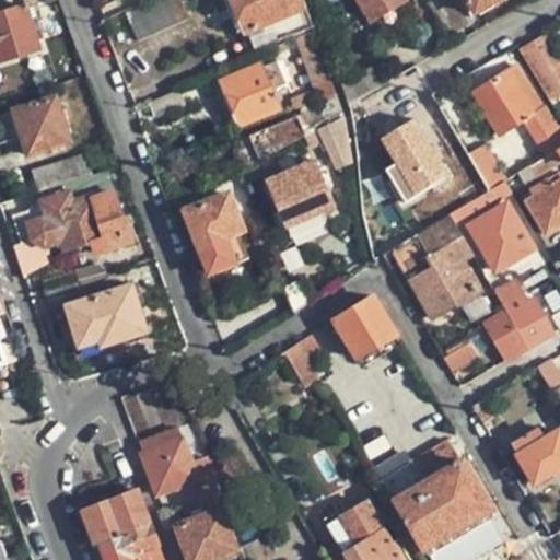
[(156,0),(126,14),(138,41),(188,18),(179,0),(156,0)]
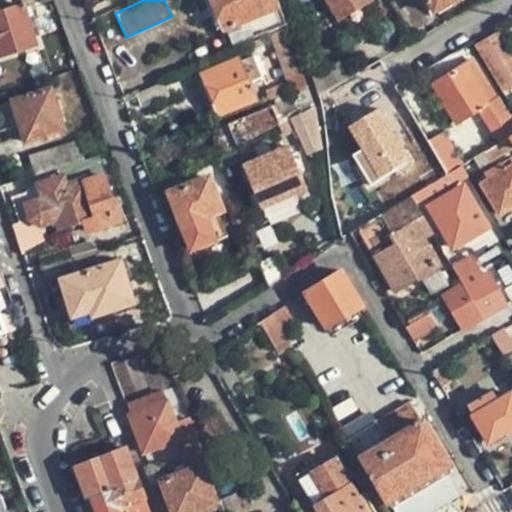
[(277,0),(216,0),(234,46),(286,25),(277,0)]
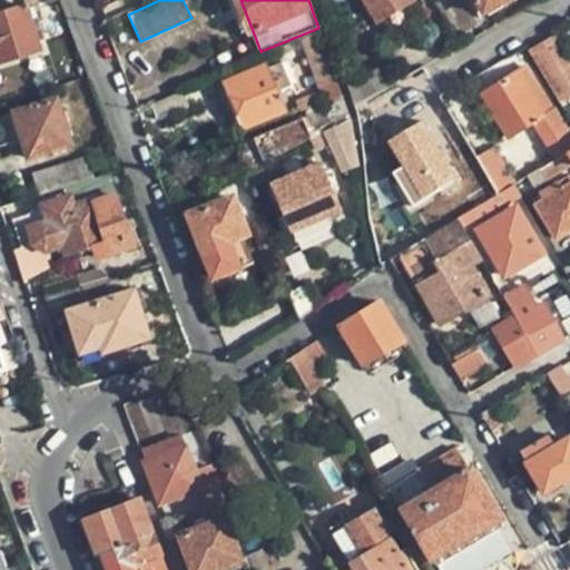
[(412,0),(365,0),(377,21),(412,0)]
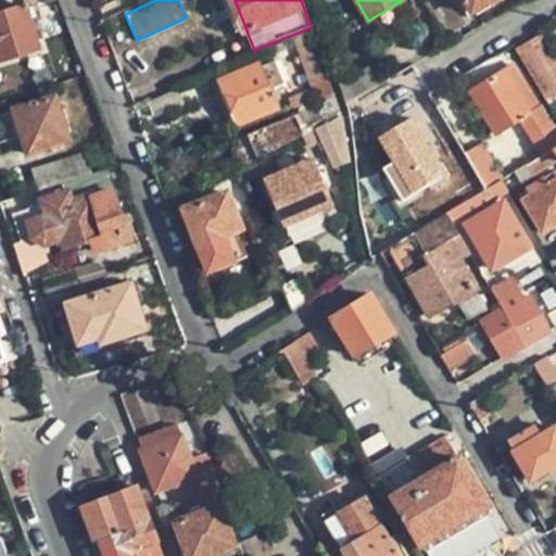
[(464,0),(472,13),(494,0),(464,0)]
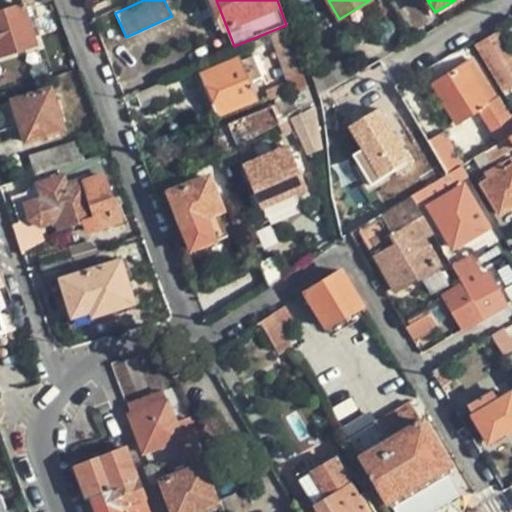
[(0,12),(0,56),(39,45),(25,5),(0,12)]
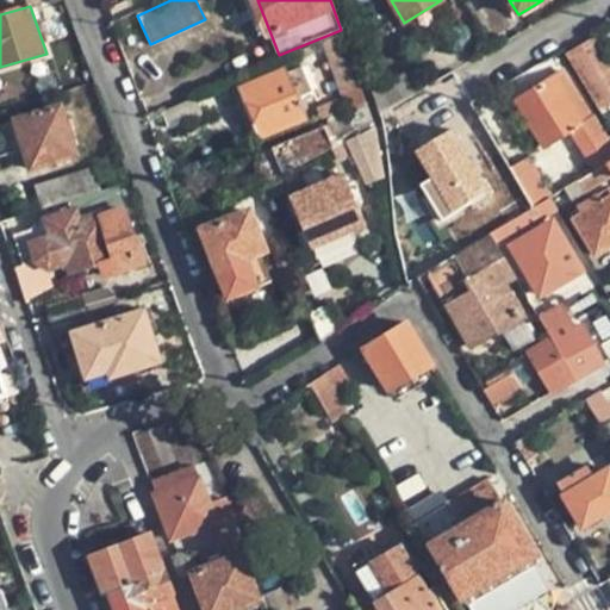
[(323,44),(338,95),(360,83),(360,82),(343,37),(323,44)]
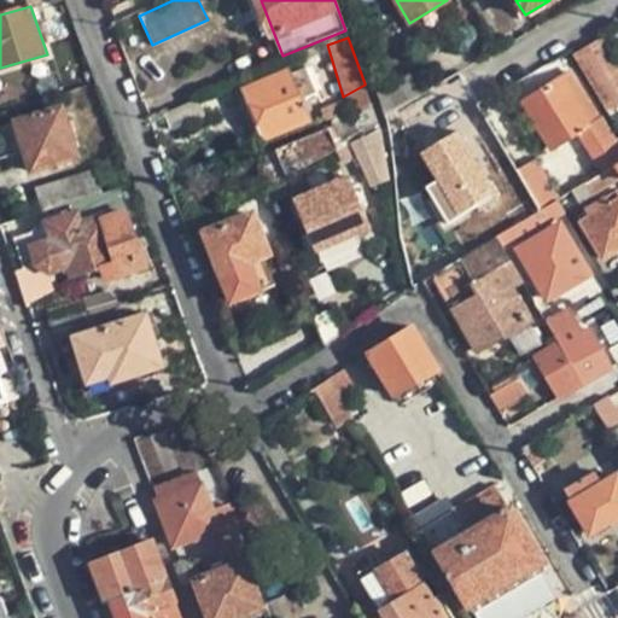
[(617,91),(611,80),(617,75),(617,64),(604,39),(575,54),(605,106),(617,98),(617,91)]
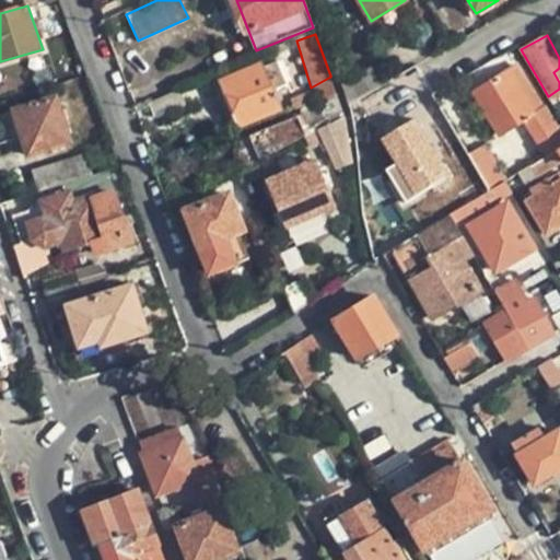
[(288,39),(273,46),(278,56),(291,49),(288,39)]
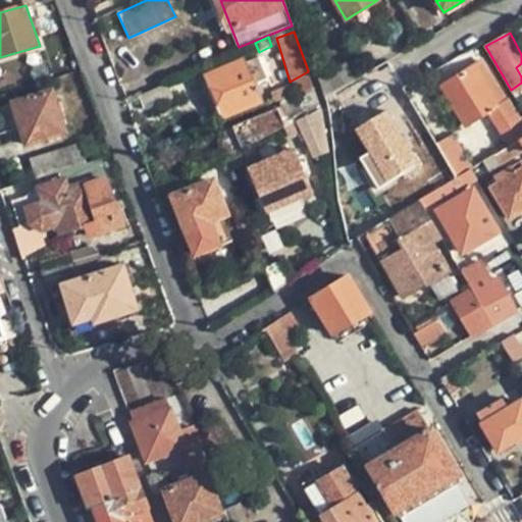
[(252,81),(246,64),(243,59),(207,73),(223,116),(260,101),(252,81)]
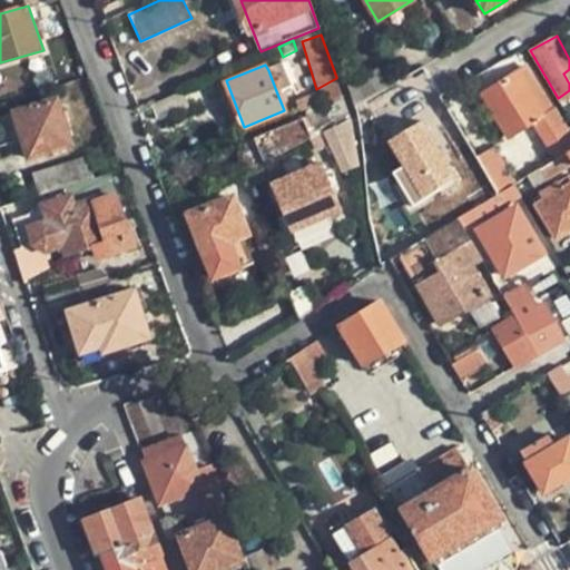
[(279,65),(268,70),(275,88),(287,84),(279,65)]
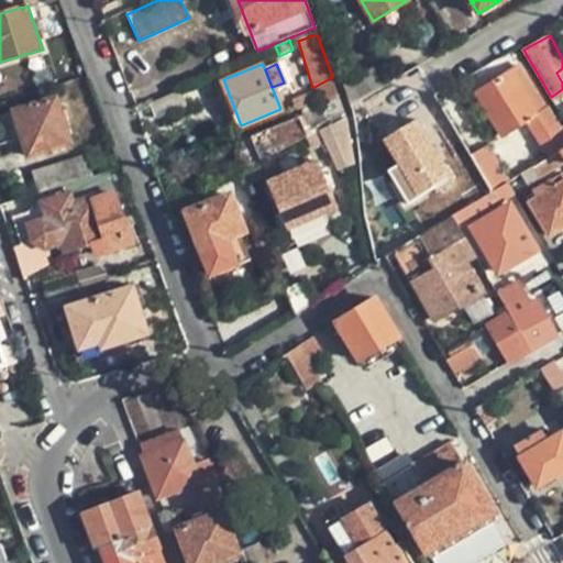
[(419,65),(396,78),(400,85),(423,72),(419,65)]
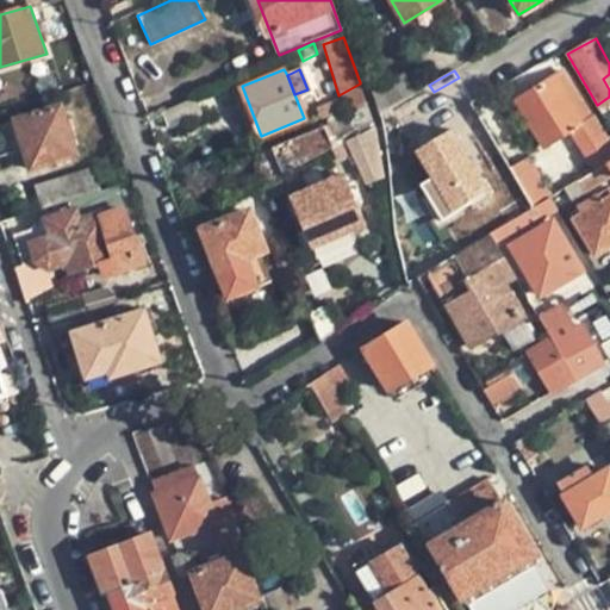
[(573,129),(599,168),(608,163),(609,161),(609,136),(568,70),(518,101),(545,147),(573,129)]
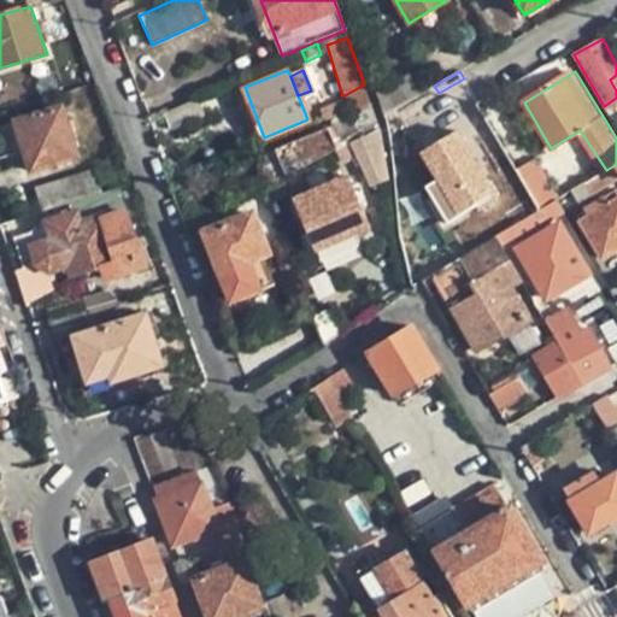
[(342,97),(342,98),(345,104),(347,111),(348,112),(358,139),(380,128),(364,84),(342,97)]
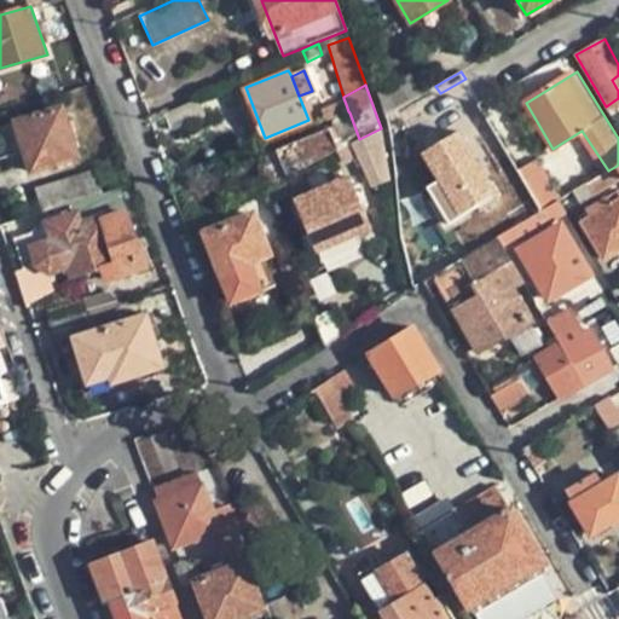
[(426,102),(440,93),(435,86),(423,93),(385,116),(397,163),(408,162),(426,156),(420,138),(431,116),(426,102)]
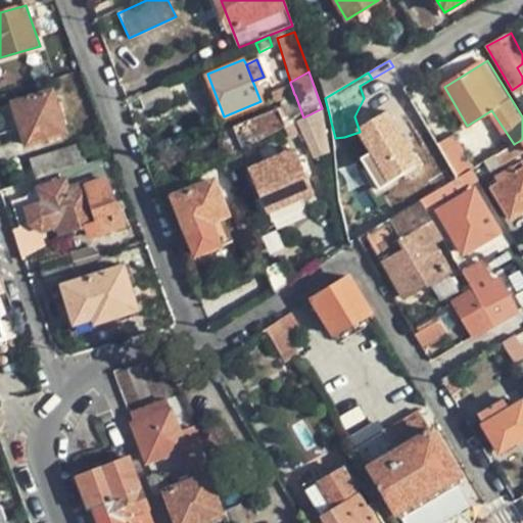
[(168,83),(140,95),(145,109),(174,97),(168,83)]
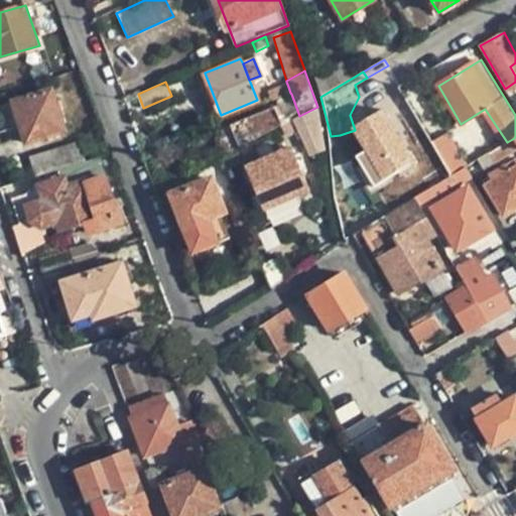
[(270,96),(288,87),(286,82),(269,90),(270,96)]
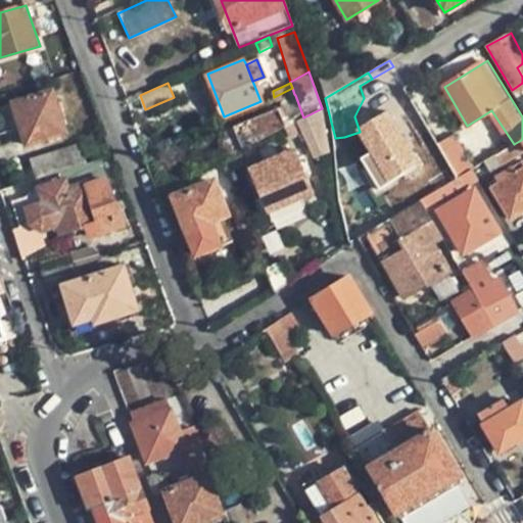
[(438,143),(406,87),(392,107),(419,153),(411,158),(417,168),(443,152),(438,143)]
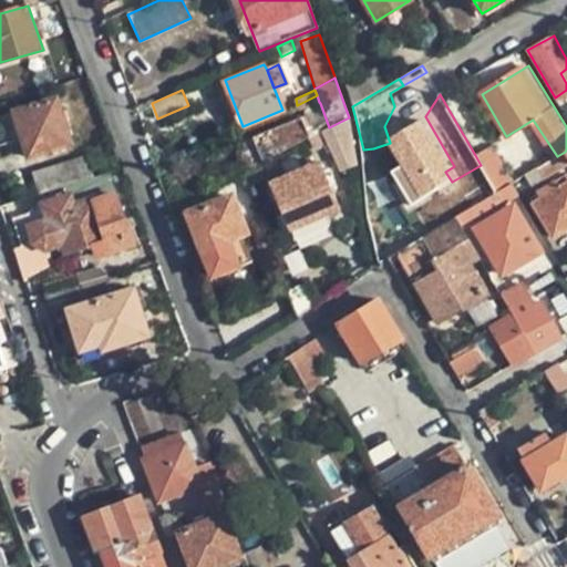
[(299,111),(319,102),(317,95),(297,105),(299,111)]
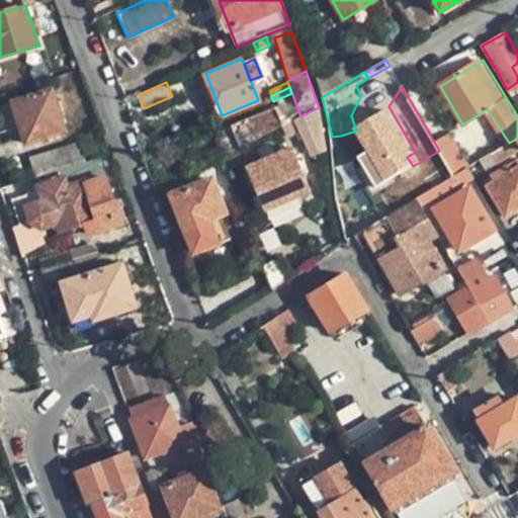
[(11,102),(26,146),(67,132),(53,88),(11,102)]
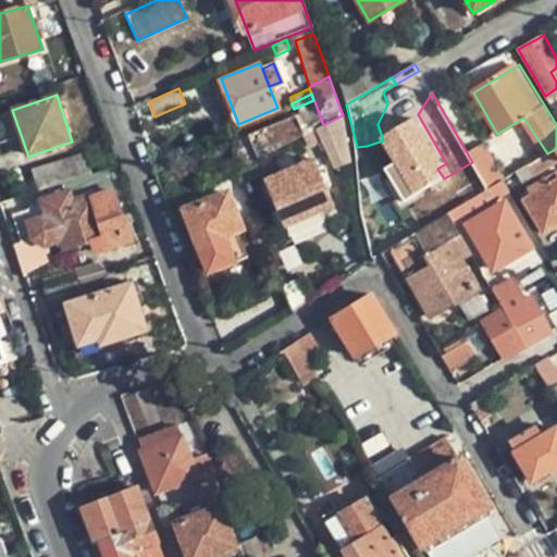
[(307,134),(316,130),(323,125),(314,101),(298,109),(299,114),(307,134)]
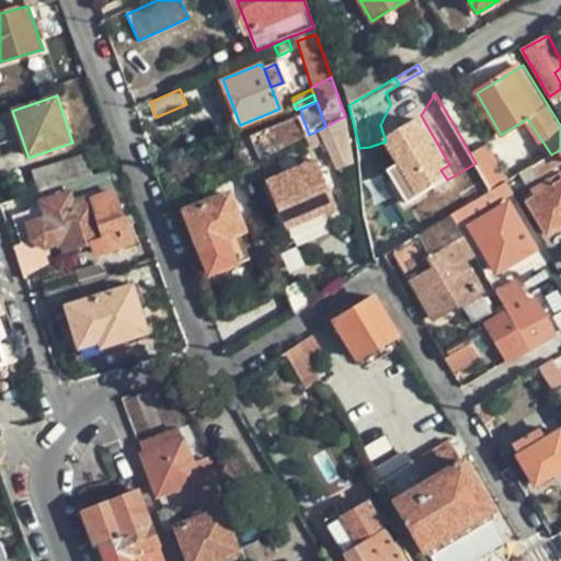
[(252,135),(259,160),(309,135),(301,115),(252,135)]
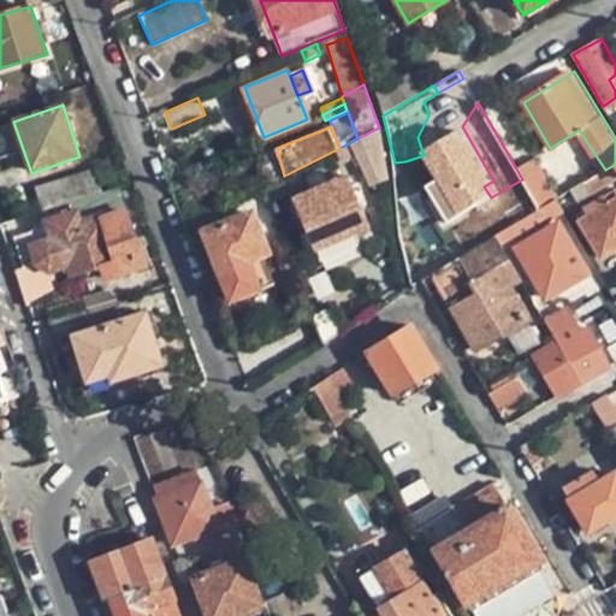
[(357,138),(349,143),(371,188),(388,183),(379,128),(357,138)]
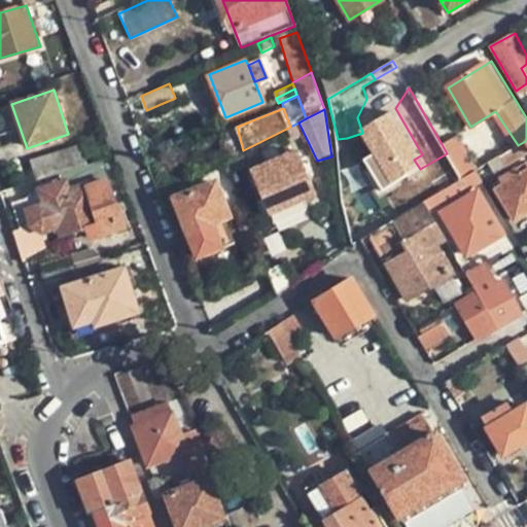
[(462,179),(477,171),(479,169),(458,135),(442,144),(447,153),(462,179)]
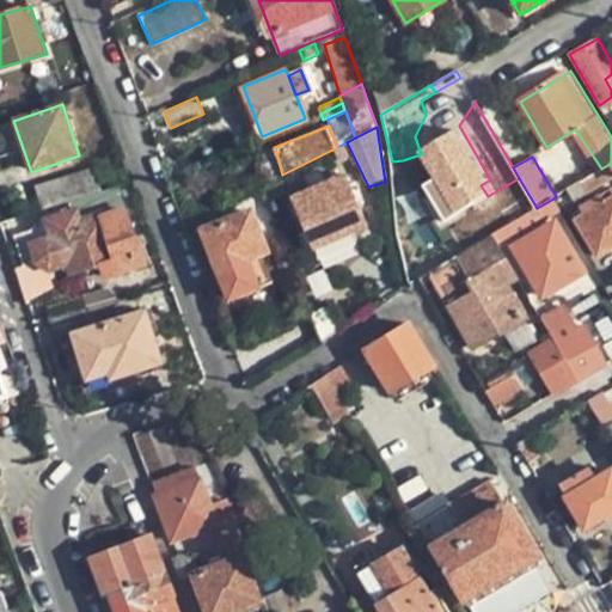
[(292,187),(312,230),(365,203),(343,159),(292,187)]
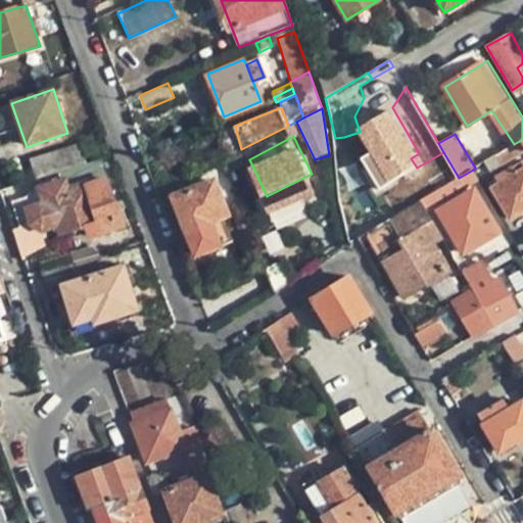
[(514,144),(486,161),(492,171),(502,165),(504,168),(522,154),(522,143),(521,140),(514,144)]
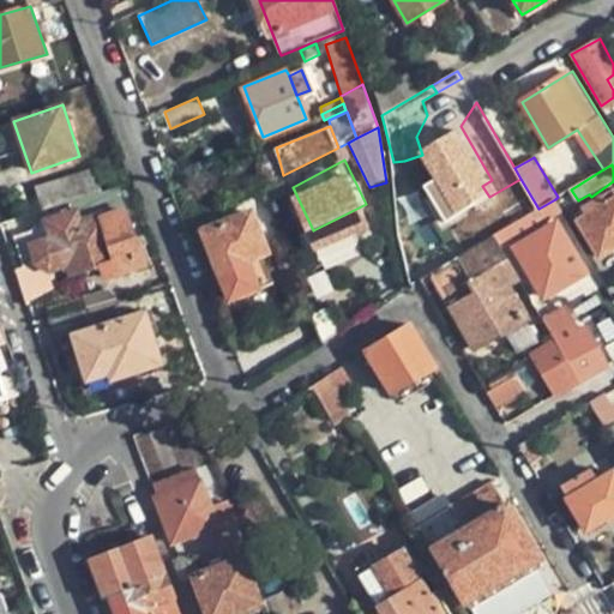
[(41,211),(70,203),(102,192),(95,169),(35,188),(41,211)]
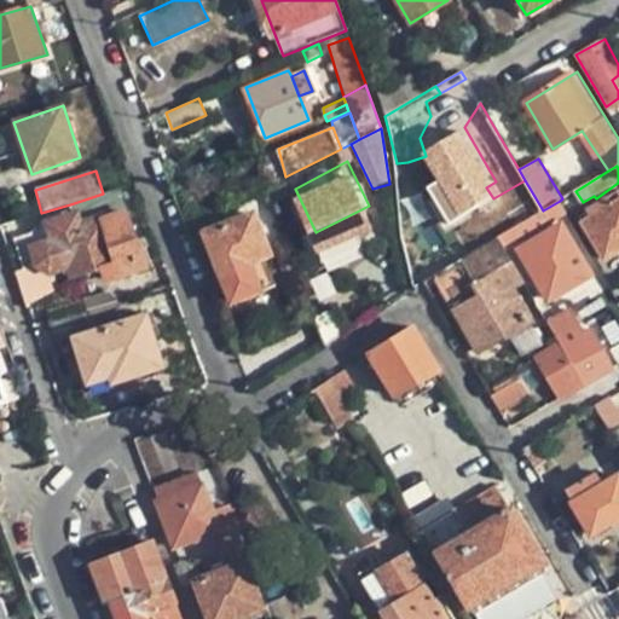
[(416,287),(422,283),(460,260),(498,237),(543,210),(525,180),(493,198),(433,232),(424,220),(405,225),(416,287)]
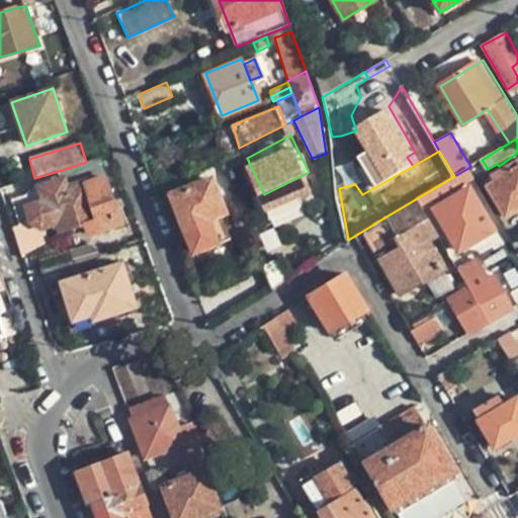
[(9,199),(17,226),(27,223),(37,229),(45,228),(58,224),(61,233),(86,225),(89,236),(118,227),(100,158),(86,162),(59,171),(60,177),(36,184),(29,194),(9,199)]
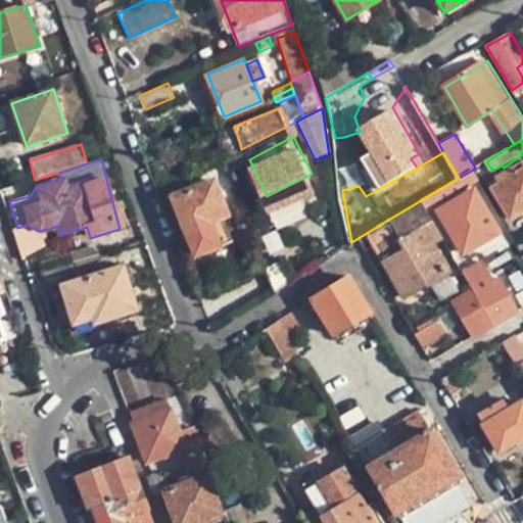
[(491,187),(511,220),(522,212),(522,168),(518,171),(514,165),(494,176),(498,183),(491,187)]
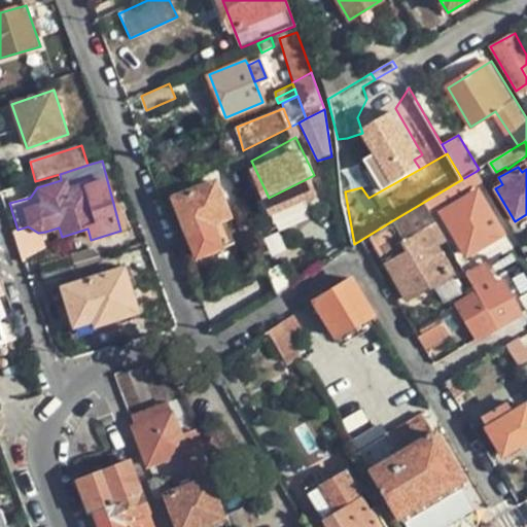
[(483,182),(477,171),(462,179),(424,202),(431,213),(483,182)]
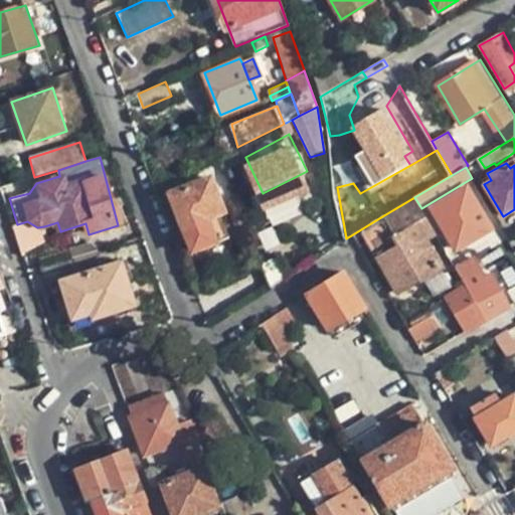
[(36,183),(34,177),(6,186),(9,198),(29,193),(36,183)]
